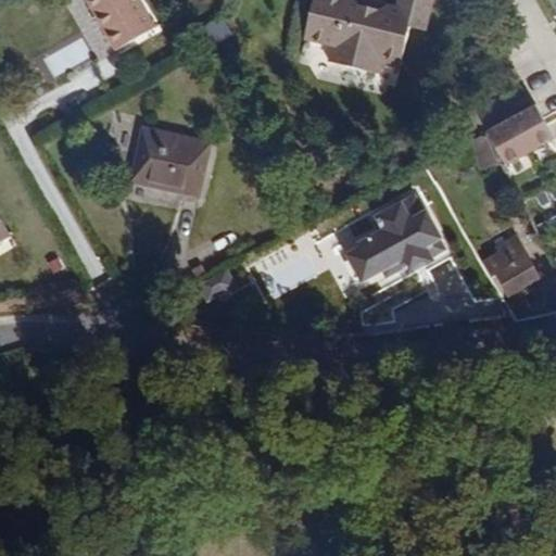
[(139,0),(88,0),(118,50),(155,28),(139,0)]
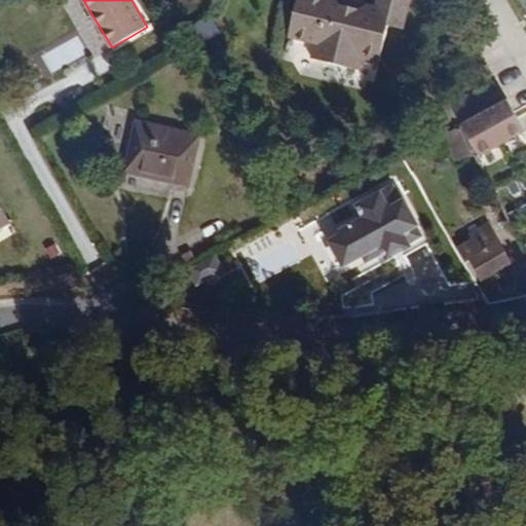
[(293,0),(288,26),(314,33),(310,47),(357,59),(360,48),(377,51),(386,14),(401,16),(404,0),(293,0)]
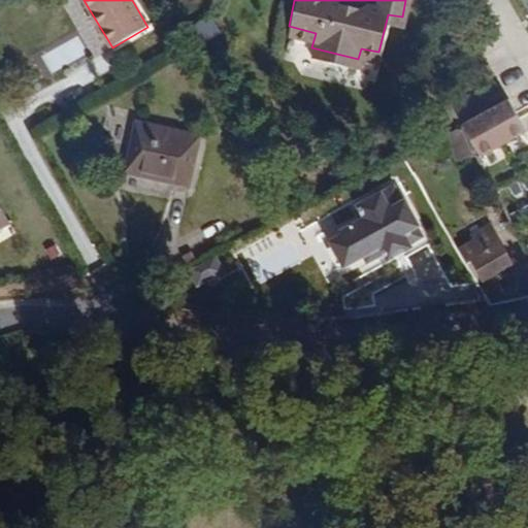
[(527,130),(527,127),(513,100),(462,126),(474,153),(477,157),(527,130)]
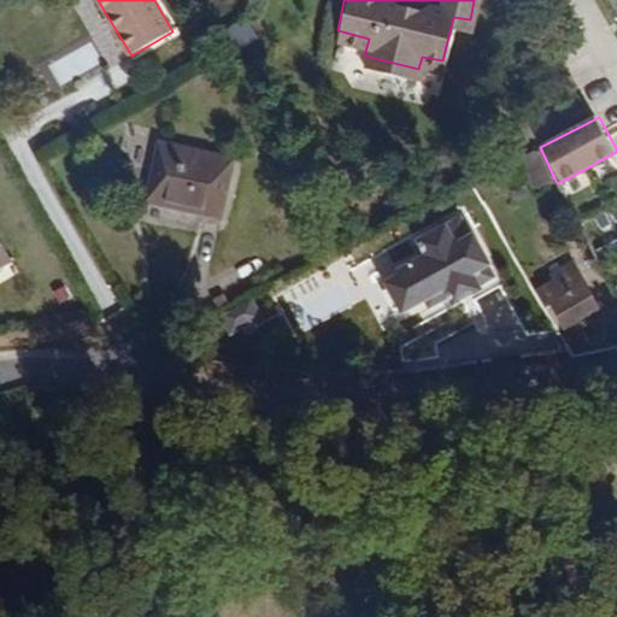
[(234,159),(160,144),(148,204),(222,219),(234,159)]
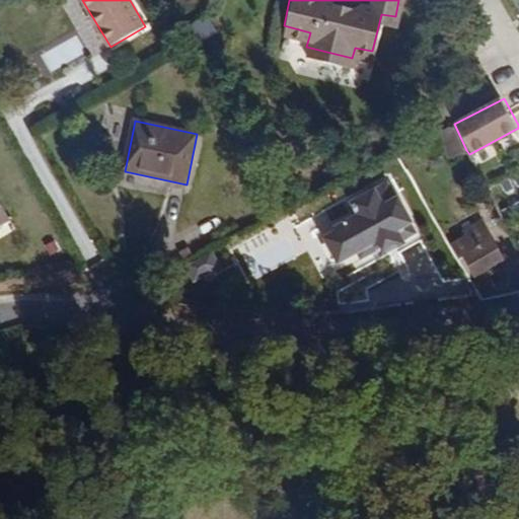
[(466,150),(454,124),(439,133),(452,159),(466,150)]
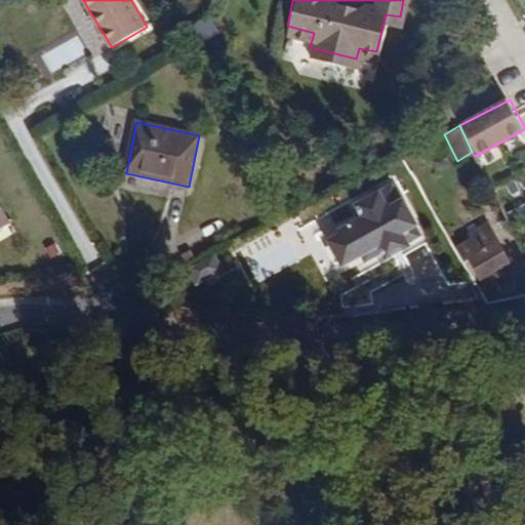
[(524,252),(524,188),(517,173),(490,187),(524,252)]
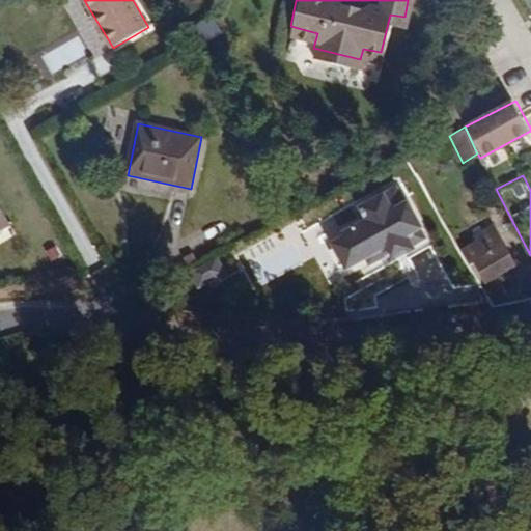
[(398,186),(360,206),(367,219),(343,231),(345,238),(335,243),(337,246),(345,263),(347,267),(365,257),(369,266),(387,256),(390,263),(416,250),(415,247),(427,240),(398,186)]
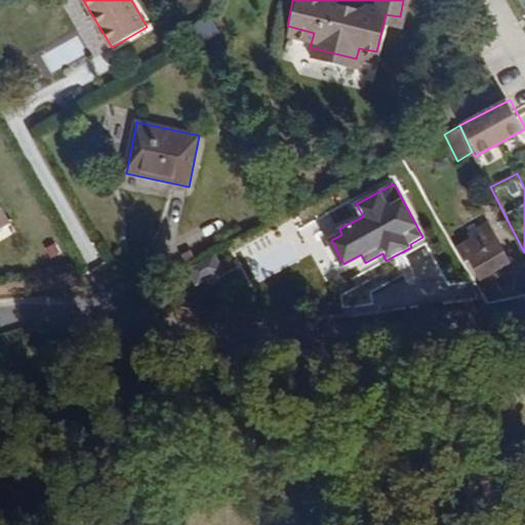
[(293,225),(242,250),(256,279),(308,253),(293,225)]
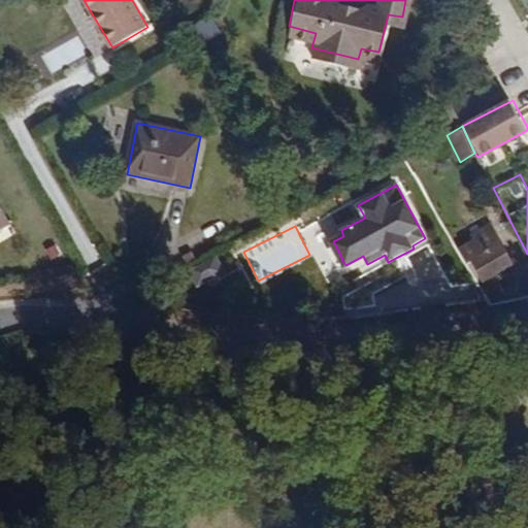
[(471,236),(474,242),(475,244),(494,232),(491,226),(471,236)]
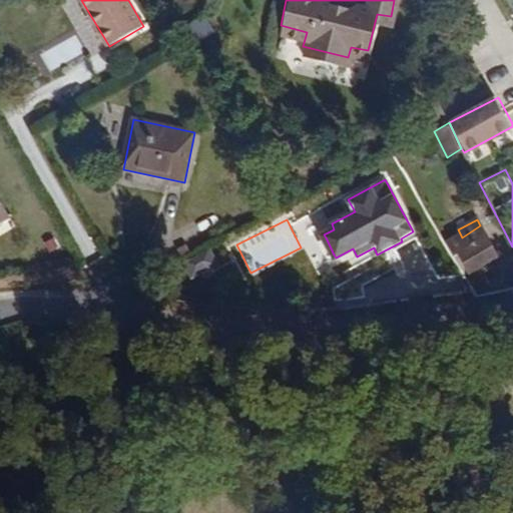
[(461,235),(444,244),(453,259),(462,254),(472,273),(498,258),(480,225),(462,237),(461,235)]
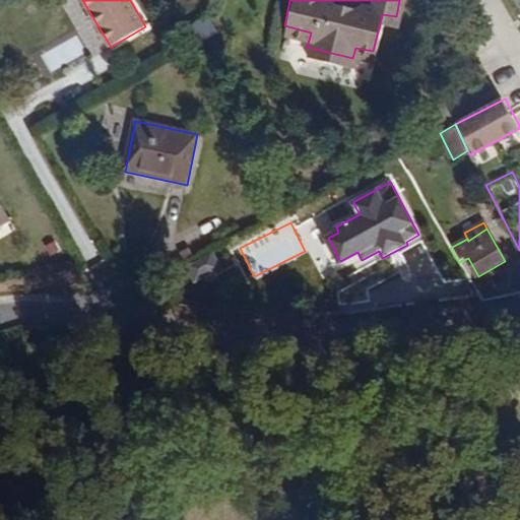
[(323,245),(332,261),(338,258),(330,241),(323,245)]
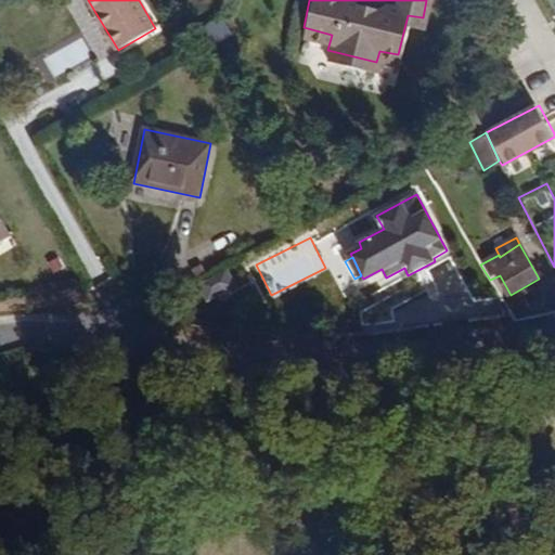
[(515,324),(530,320),(518,300),(504,308),(515,324)]
